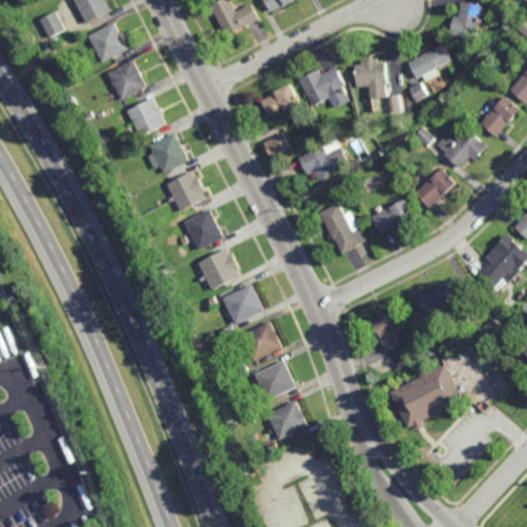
[(108,0),(114,10),(90,23),(77,0),(108,0)]
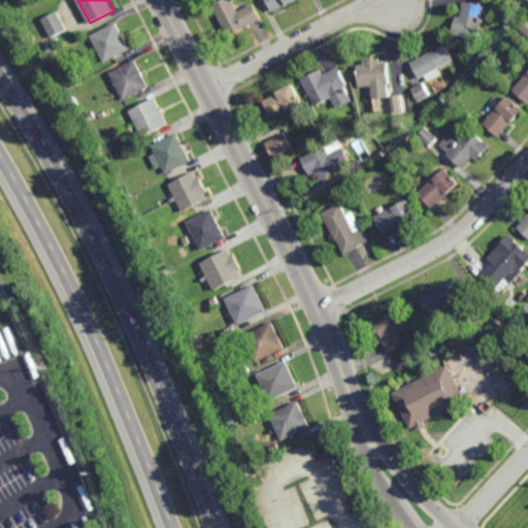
[(232,0),(238,11),(255,3),(262,20),(228,36),(212,4),(222,0),(232,0)]
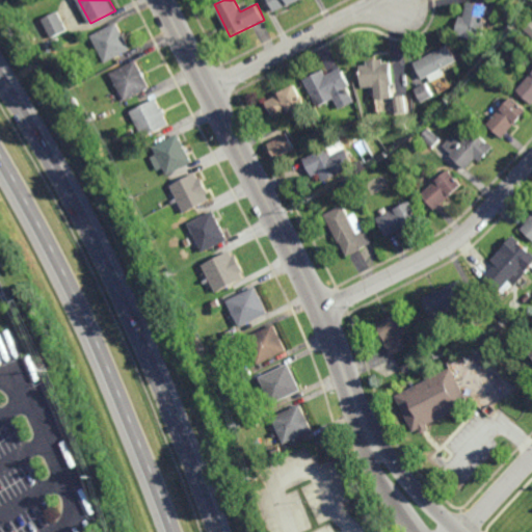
[(300,0),(286,7),(276,11),(269,0),(300,0)]
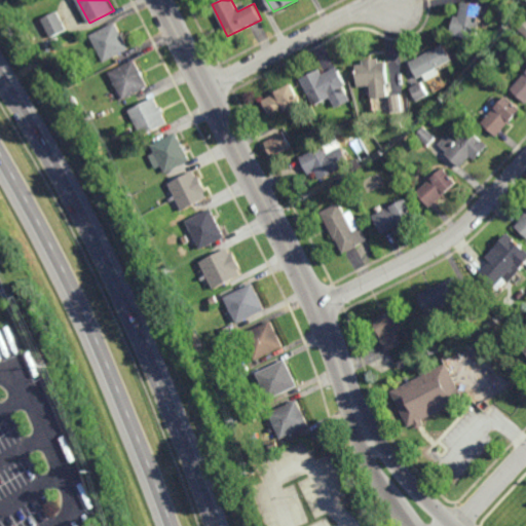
[(478,40),(452,35),(456,15),(460,16),(463,2),(485,6),(478,40)]
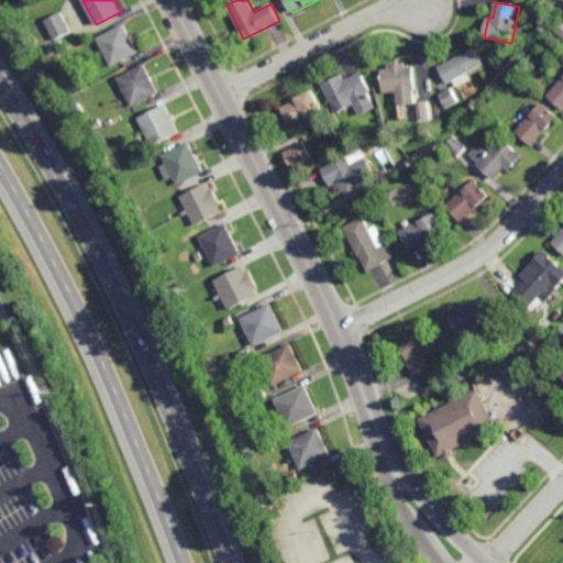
[(56,41),(45,21),(63,11),(73,32),(56,41)]
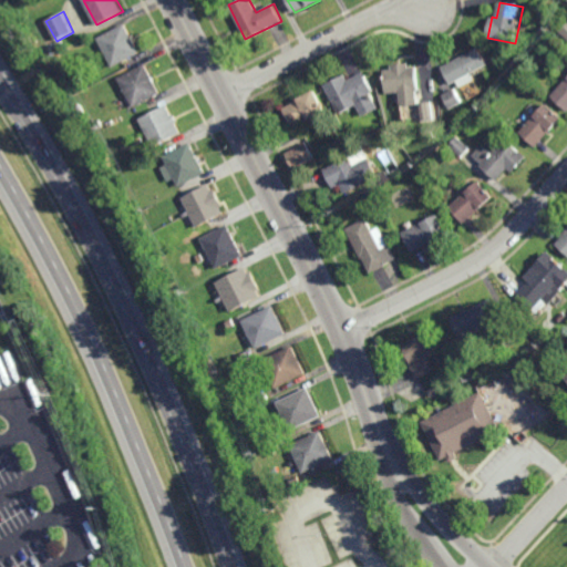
[(113,68),(99,38),(126,23),(142,53),(113,68)]
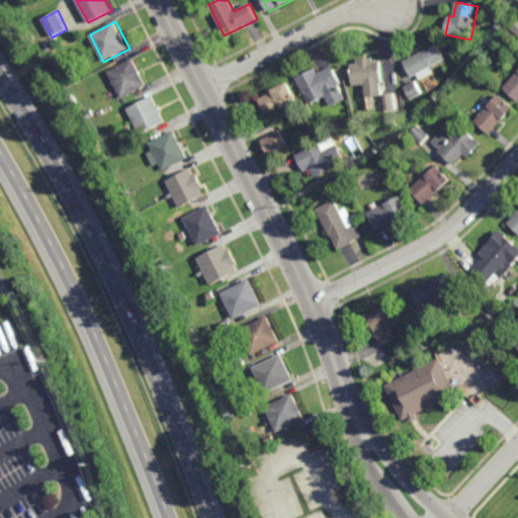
[(446,59),(412,77),(404,62),(419,53),(418,51),(422,49),(423,51),(437,42),(446,59)]
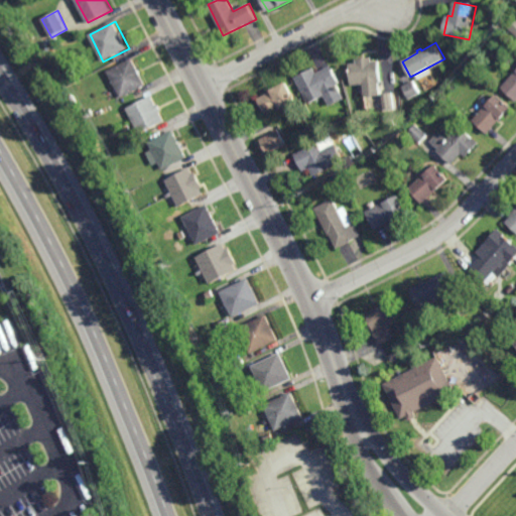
[(139,68),(142,74),(147,85),(122,98),(109,71),(117,67),(116,66),(121,62),(121,63),(133,57),(139,68)]
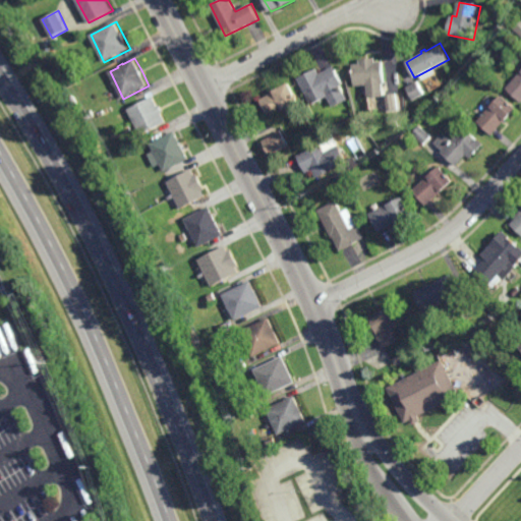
[(377,61),(384,61),(386,91),(385,91),(385,95),(402,94),(403,110),(388,111),(387,96),(379,97),(380,104),(371,105),(370,98),(368,98),(367,84),(365,84),(366,94),(361,94),(361,85),(356,85),(354,63),(360,63),(359,59),(375,58),(377,61)]
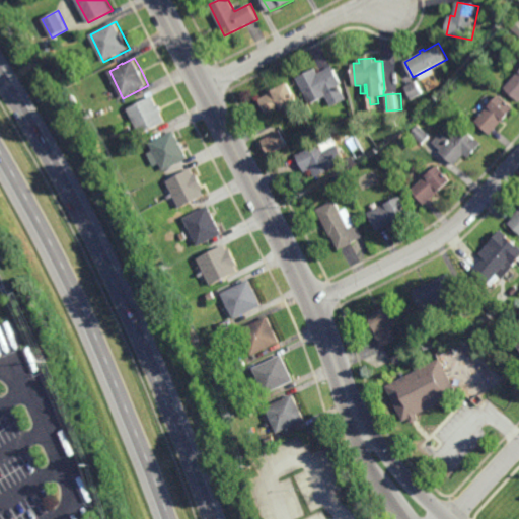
[(343,84),(339,85),(346,98),(331,106),(325,95),(310,104),(296,78),(315,68),(318,74),(332,66),(343,84)]
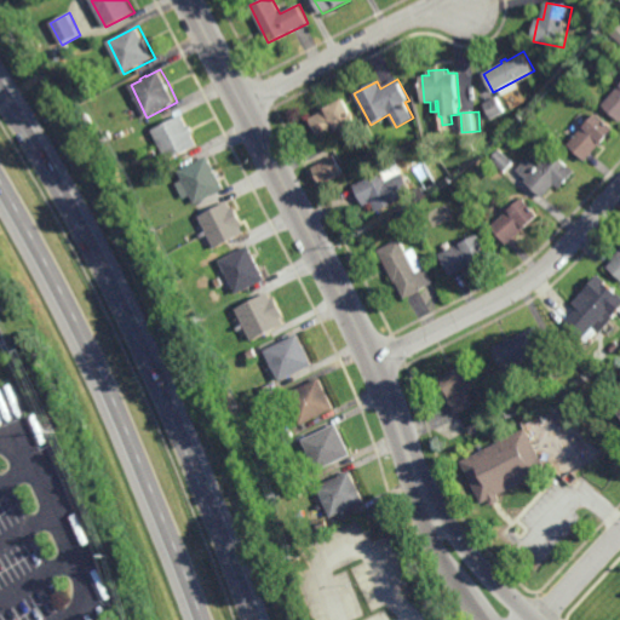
[(68,96),(63,87),(70,84),(75,91),(68,96)]
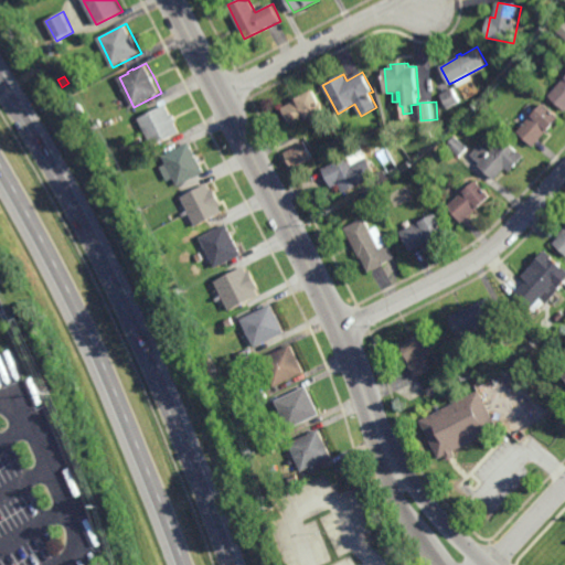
[(564,112),(548,96),(564,77),(564,112)]
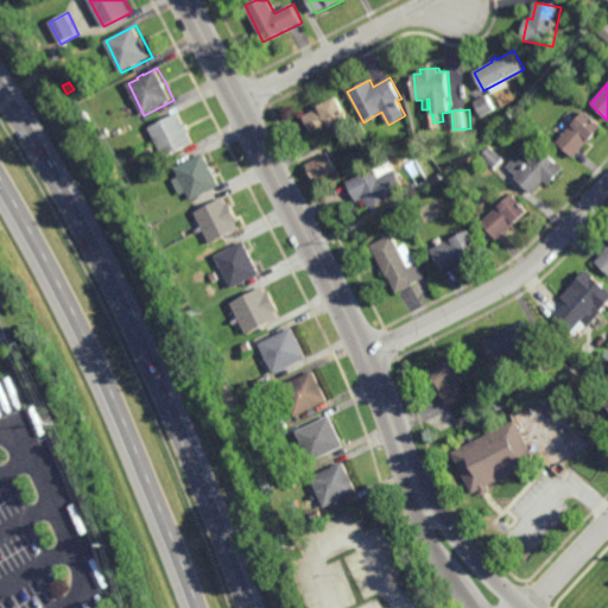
[(483,116),(475,102),(487,95),(495,109),(483,116)]
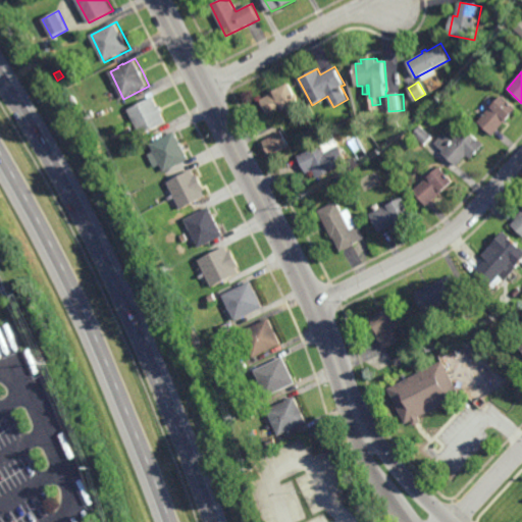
[(300,102),(295,104),(298,110),(285,116),(282,111),(270,117),(260,99),(271,94),(270,92),(273,90),(274,91),(290,83),(300,102)]
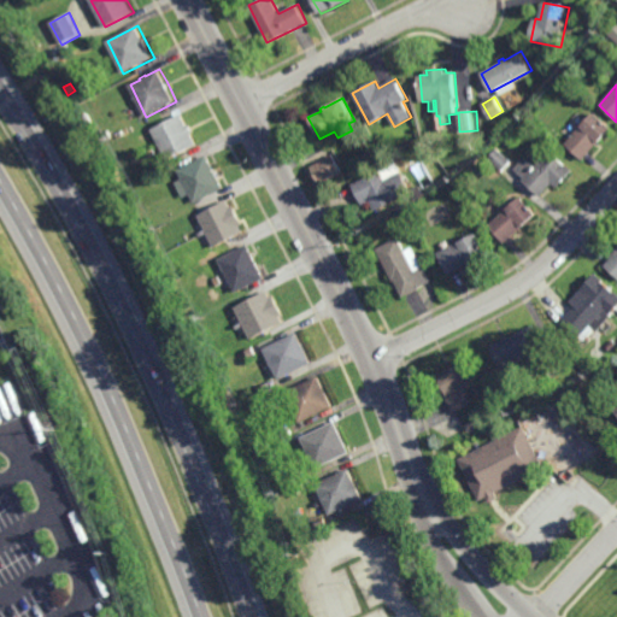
[(583,160),(565,144),(594,111),(612,128),(583,160)]
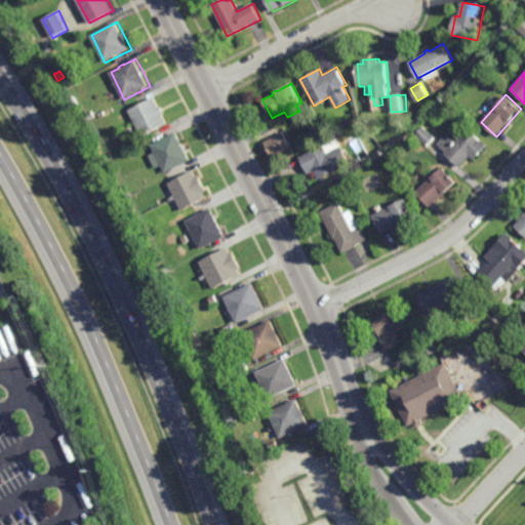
[(74,107),(70,99),(76,96),(80,105),(74,107)]
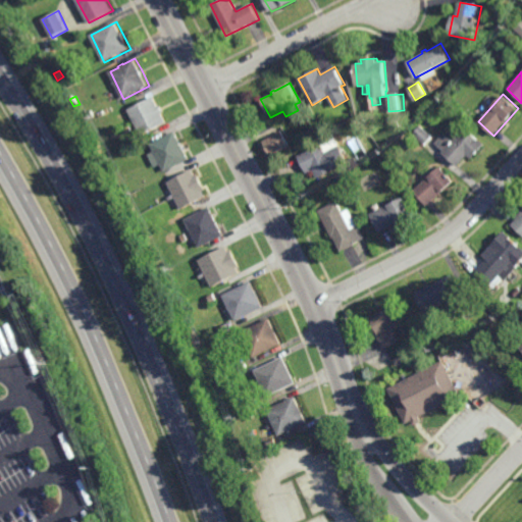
[(157,106),(159,105),(163,112),(161,113),(166,122),(143,135),(129,109),(153,97),(157,106)]
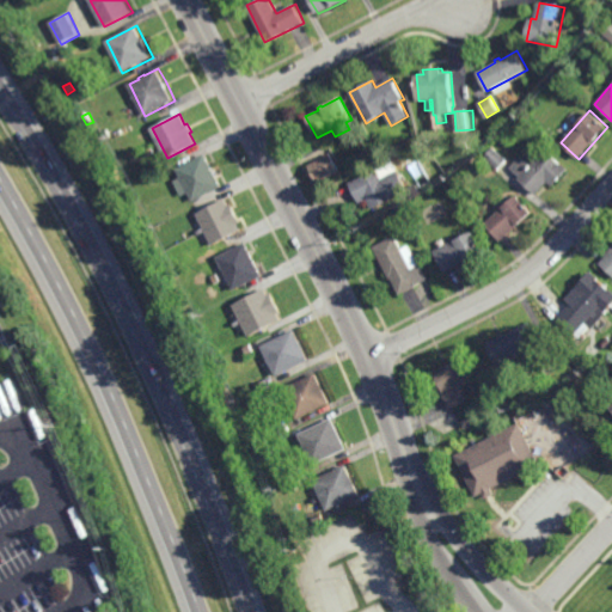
[(496,170),(483,159),(493,148),(506,160),(496,170)]
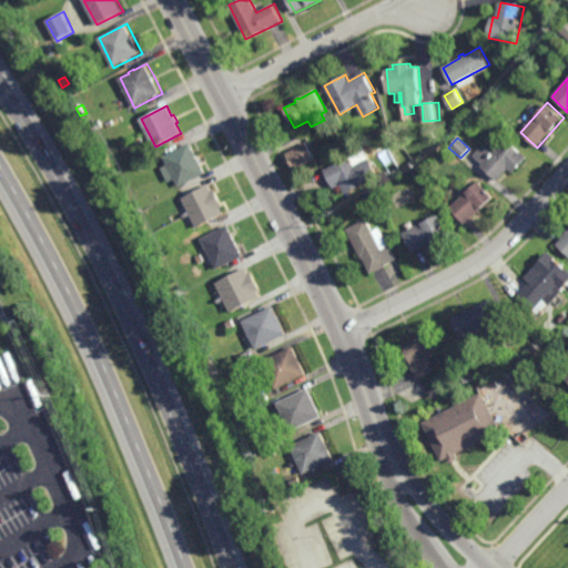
[(520,152),(521,151),(528,156),(513,173),(508,169),(497,182),(479,166),(482,163),(473,155),(483,144),(492,153),(495,149),(494,148),(498,142),(500,143),(505,138),(520,152)]
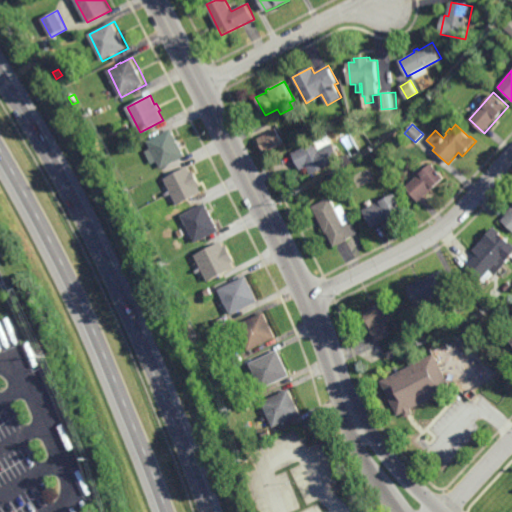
[(265,154),(257,139),(276,128),(285,143),(265,154)]
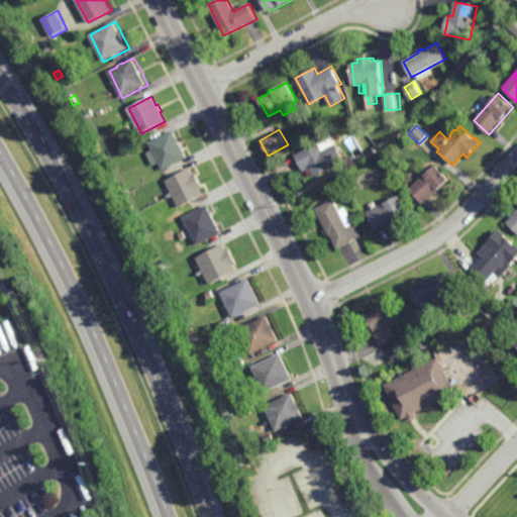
[(163,171),(159,164),(154,166),(147,152),(153,149),(149,142),(173,130),(187,158),(163,171)]
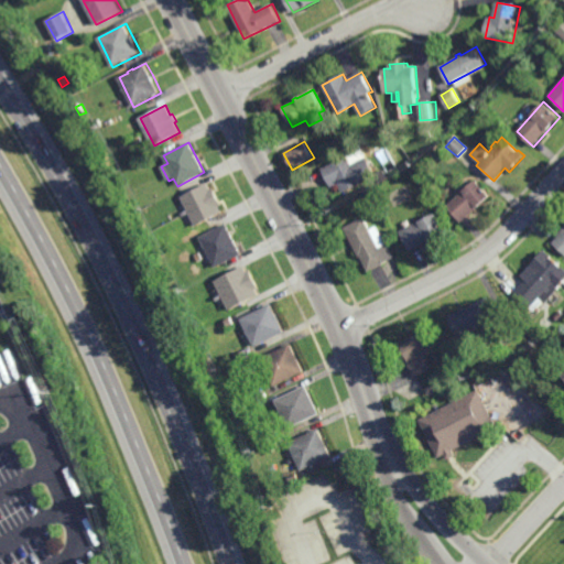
[(353,163),(366,155),(377,176),(343,193),(338,185),(331,188),(322,169),(348,155),(353,163)]
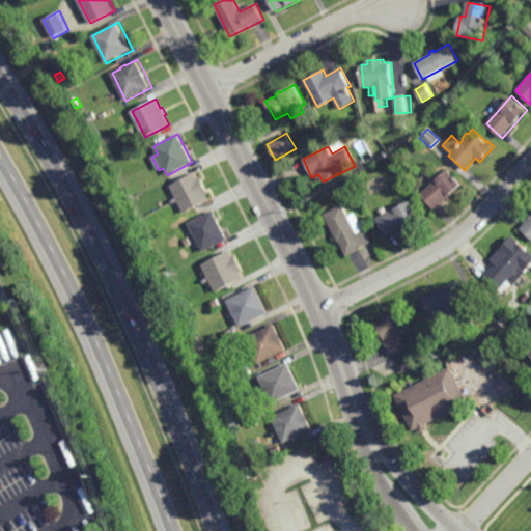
[(463,185),(449,197),(448,196),(434,210),(419,193),(436,178),(437,179),(448,169),(463,185)]
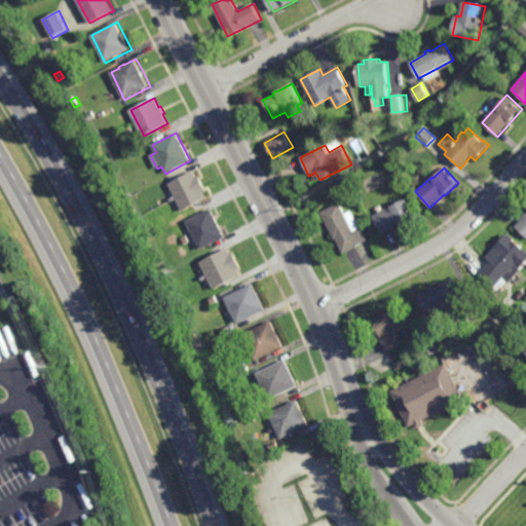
[(196,176),(198,175),(207,192),(205,192),(209,198),(183,212),(180,204),(174,208),(166,193),(172,190),(168,184),(194,171),(196,176)]
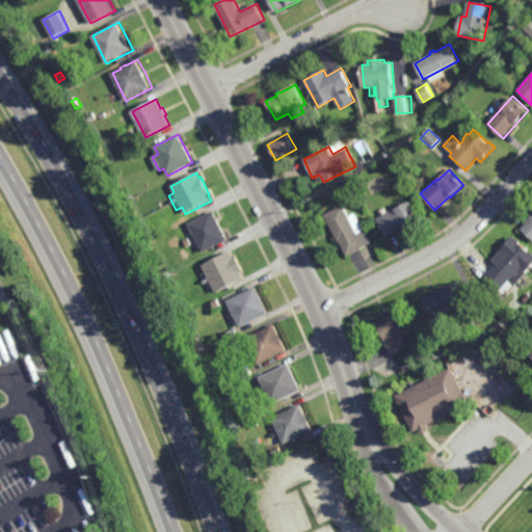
[(420,219),(404,228),(404,227),(387,236),(376,217),(396,208),(396,209),(410,202),(420,219)]
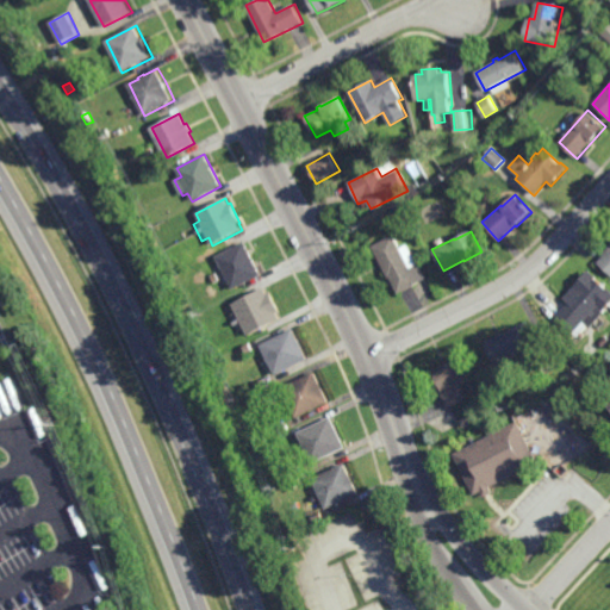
[(410,268),(418,265),(425,279),(397,294),(388,279),(387,279),(381,267),(379,268),(377,263),(379,262),(371,246),(393,235),(410,268)]
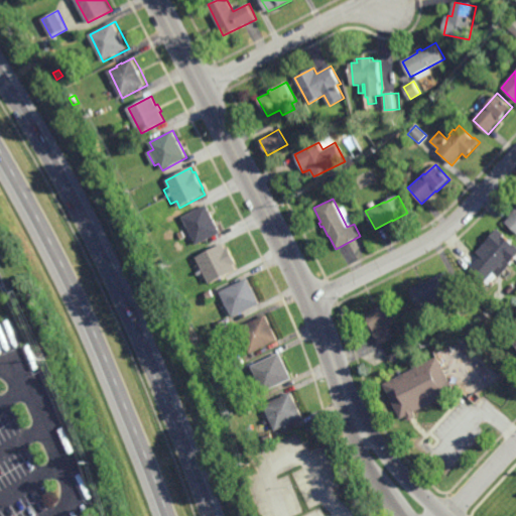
[(222,232),(210,239),(211,239),(207,241),(206,240),(197,245),(182,218),(207,205),(222,232)]
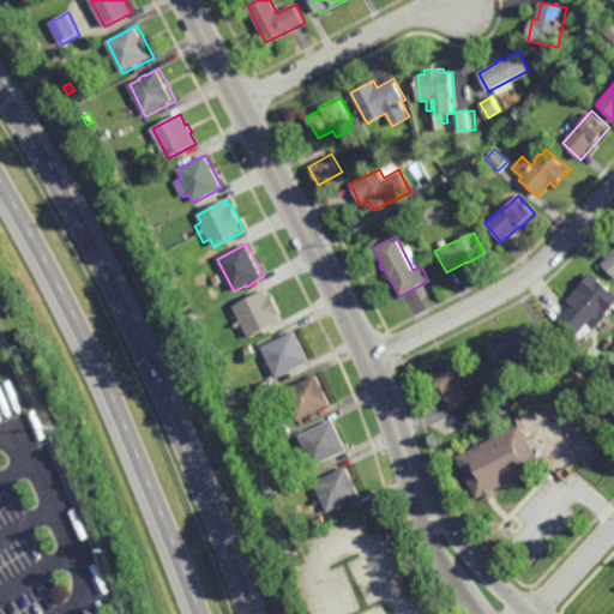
[(613,275),(602,264),(609,256),(607,254),(613,247),(613,275)]
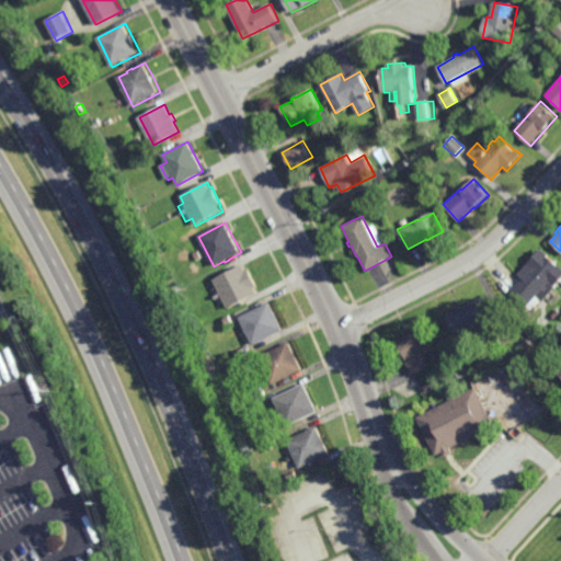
[(554,261),(556,260),(560,264),(560,282),(557,286),(558,287),(545,302),(541,299),(536,306),(538,308),(535,312),(512,292),(524,278),(518,275),(542,249),(550,255),(550,256),(554,261)]
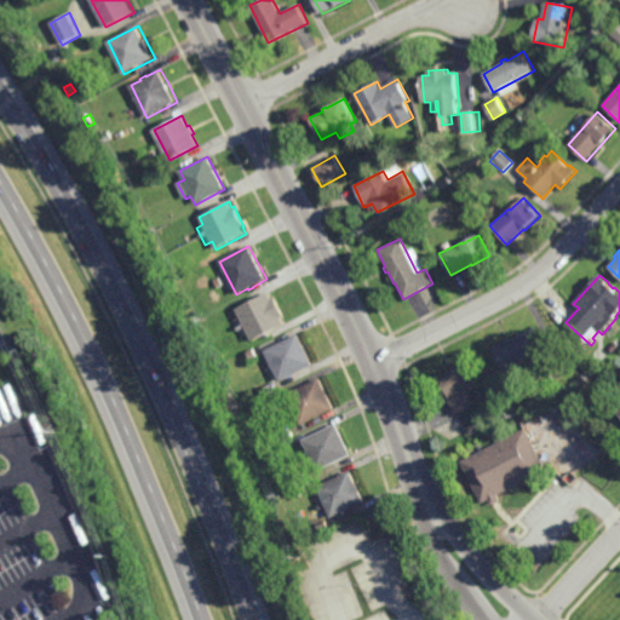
[(273,298),(275,297),(285,316),(281,317),(285,325),(252,342),(236,309),(269,292),(273,298)]
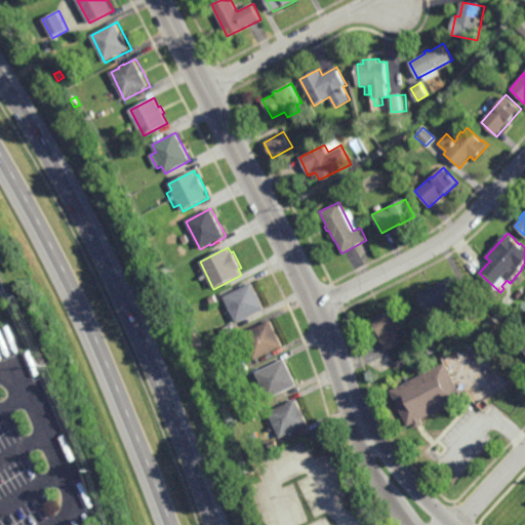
[(465,295),(427,315),(416,295),(428,289),(427,288),(430,287),(431,288),(455,276),(465,295)]
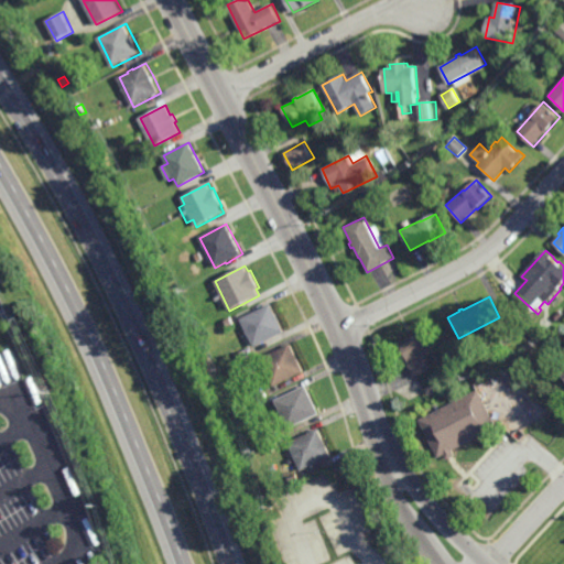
[(255,347),(240,318),(271,304),(285,333),(255,347)]
